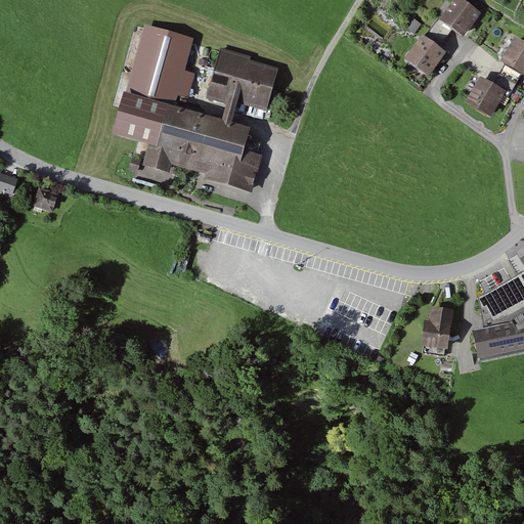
[(482,14),(463,0),(455,0),(439,23),(464,40),(482,14)]
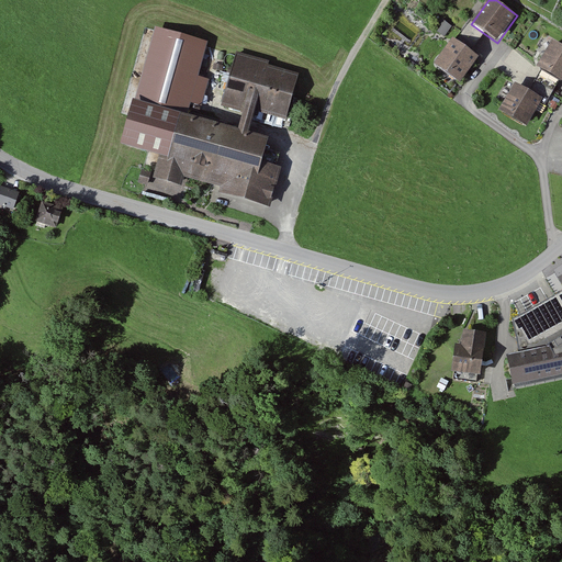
[(210,43),(156,27),(136,97),(172,108),(189,113),(210,43)]
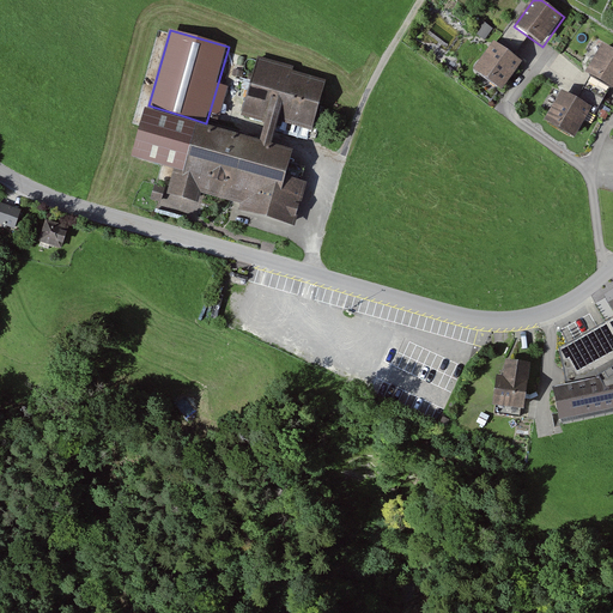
[(522,62),(496,42),(473,72),(499,92),(522,62)]
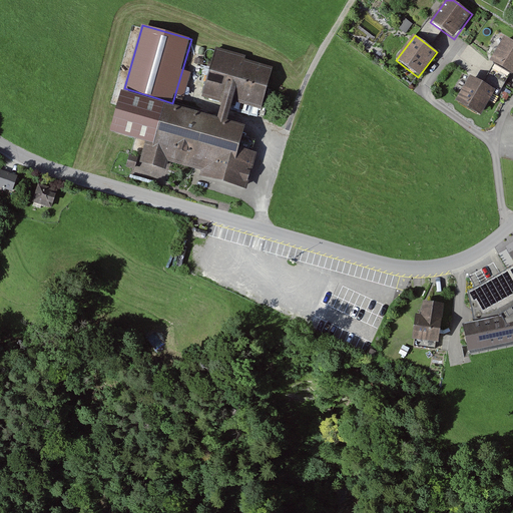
[(512,41),(507,38),(491,62),(512,75),(512,41)]
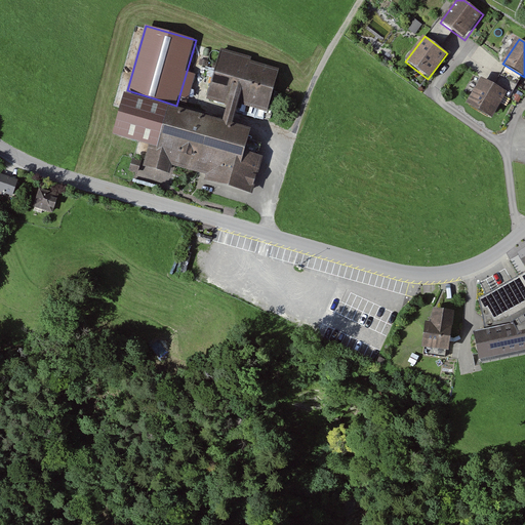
[(250,57),(216,47),(200,99),(218,105),(214,117),(176,106),(161,101),(149,144),(138,175),(167,185),(172,168),(202,176),(200,182),(247,195),(257,160),(233,153),(240,129),(225,125),(231,105),(263,114),(275,72),(248,64),(250,57)]
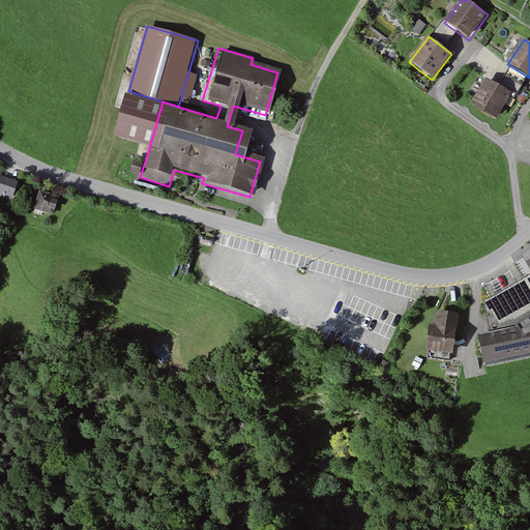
[(511,95),(487,80),(471,106),(496,121),(511,95)]
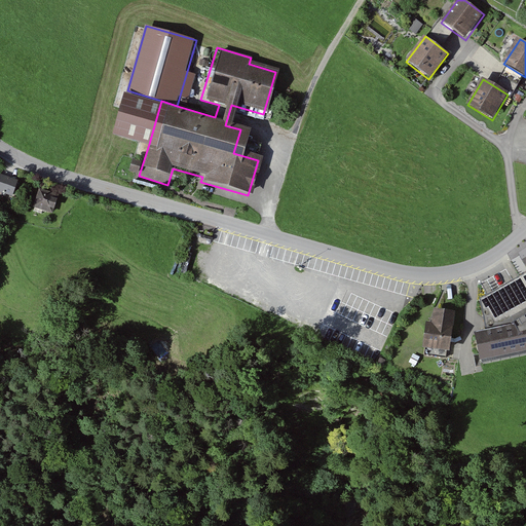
[(149,144),(161,101),(127,90),(123,91),(111,133),(149,144)]
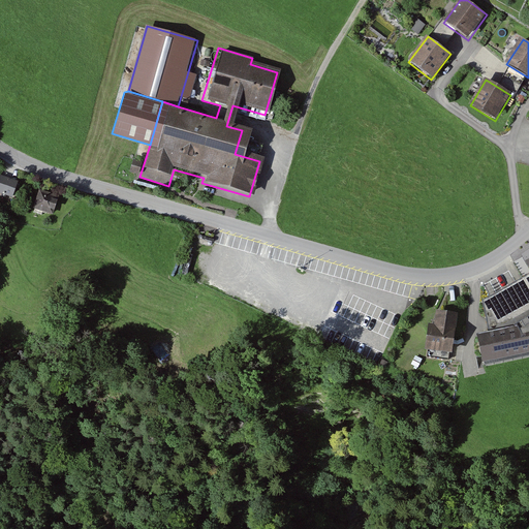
[(19,181),(1,174),(0,175),(0,191),(11,197),(19,181)]
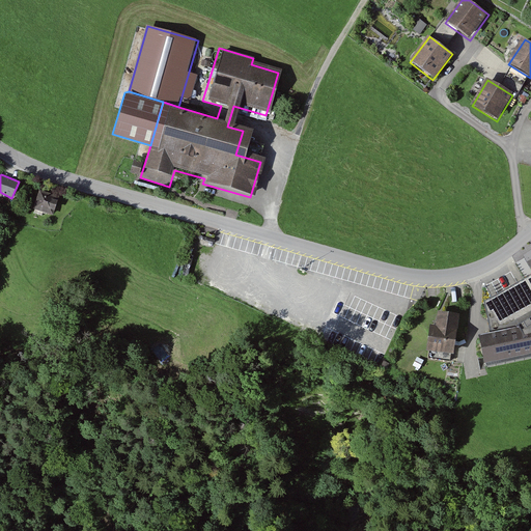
[(57,199),(40,192),(34,206),(52,213),(57,199)]
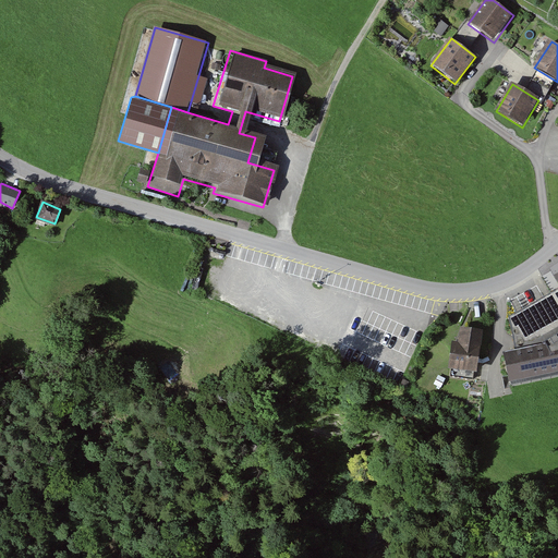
[(554,292),(510,316),(518,350),(505,353),(511,385),(557,375),(557,262),(542,271),(554,292)]
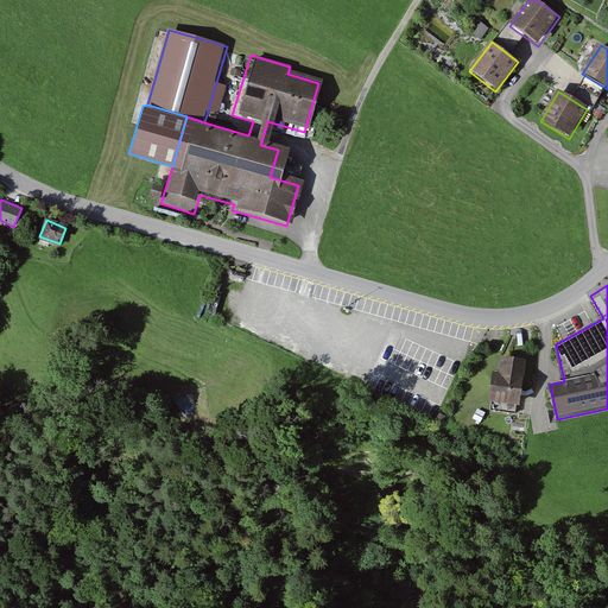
[(526,359),(501,356),(500,371),(493,371),(488,400),(493,401),(492,411),(515,413),(518,404),(520,405),(526,359)]
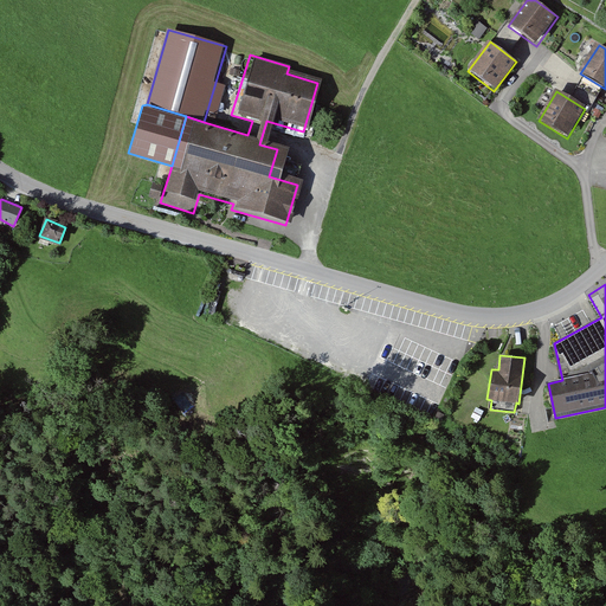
All buildings are outlined.
